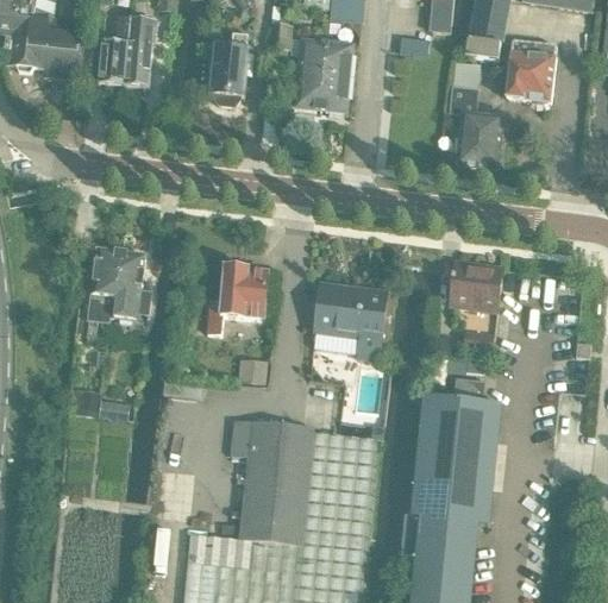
[(0,26),(11,29),(10,41),(6,39),(5,50),(7,50),(6,62),(16,63),(18,70),(30,71),(32,66),(43,67),(44,64),(45,66),(54,66),(55,66),(79,69),(81,69),(81,67),(80,67),(83,36),(82,36),(55,33),(55,36),(50,35),(52,20),(54,18),(52,18),(55,0),(0,0),(0,26)]
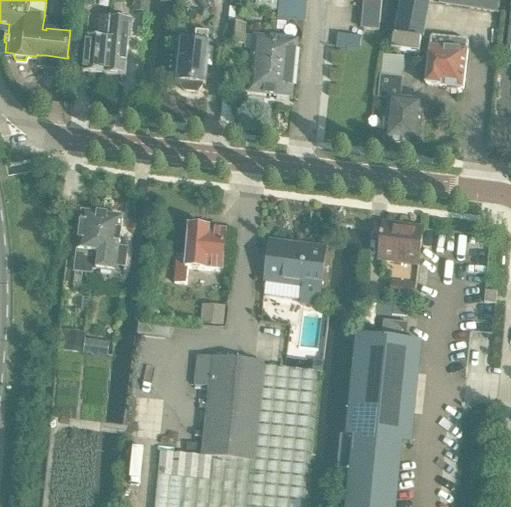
[(146,8),(146,0),(133,0),(132,7),(146,8)]
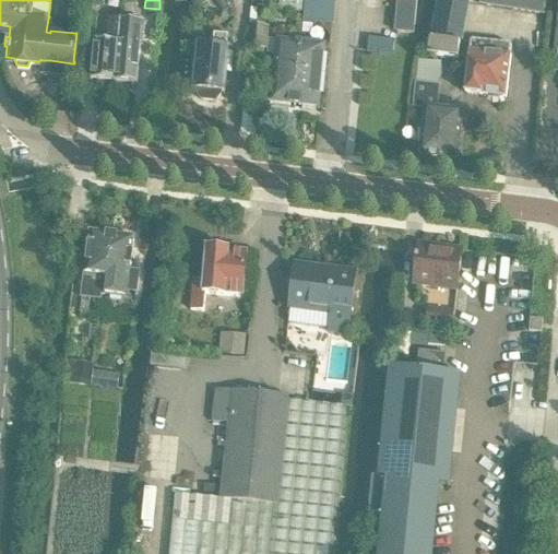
[(277,0),(277,6),(303,8),(301,18),(331,20),(332,0),(277,0)]
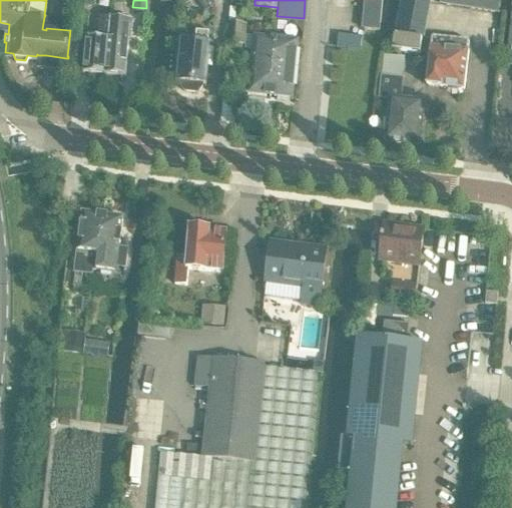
[(363,27),(379,28),(381,0),(365,0),(363,27)]
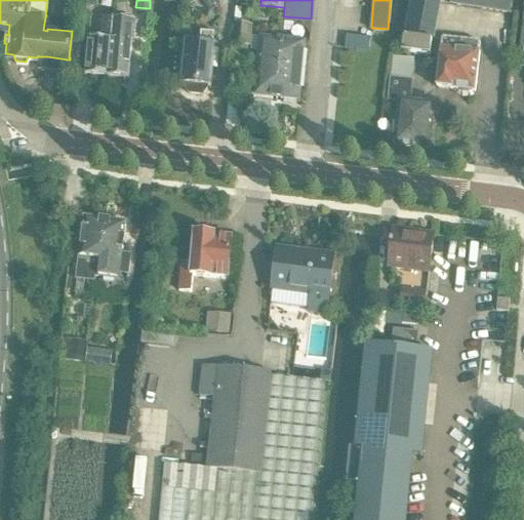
[(407,0),(402,32),(401,48),(429,51),(431,35),(434,36),(439,0),(451,0),(451,1),(509,10),(509,0),(407,0)]
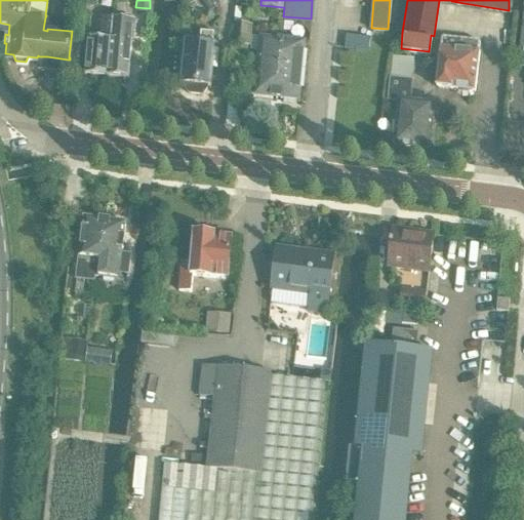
[(112,14),(106,73),(127,74),(130,38),(132,21),(129,21),(130,12),(113,10),(113,15),(112,14)]
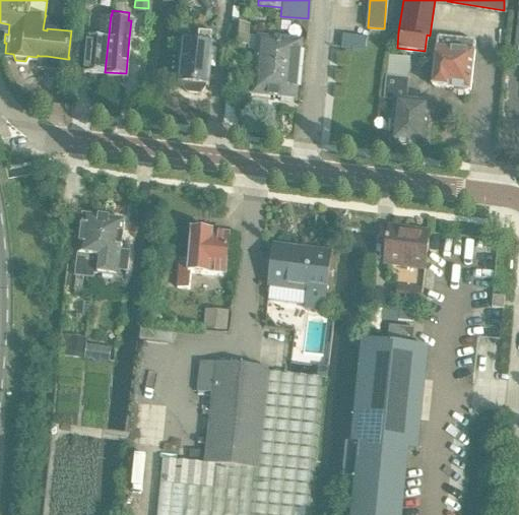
[(86,34),(83,70),(105,72),(111,14),(102,14),(100,35),(86,34)]
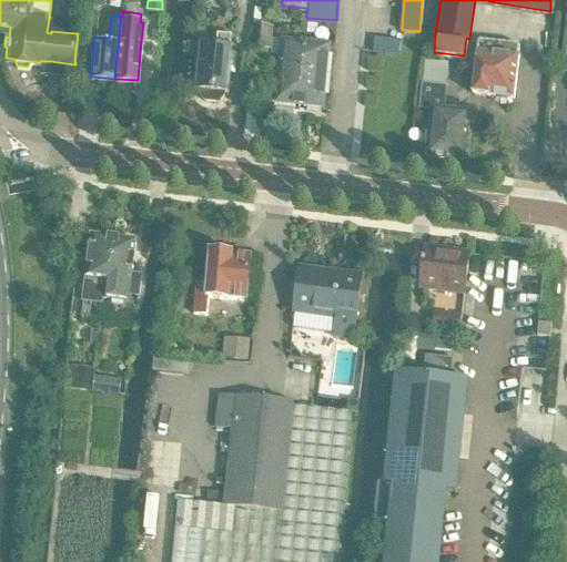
[(272,24),(253,22),(251,43),(271,46),(272,24)]
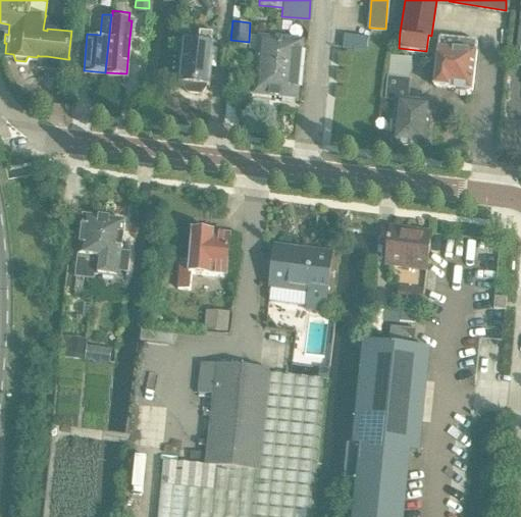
[(180,80),(184,80),(184,83),(187,90),(201,91),(206,84),(206,82),(209,82),(211,42),(210,42),(211,28),(197,28),(197,40),(184,39),(180,80)]
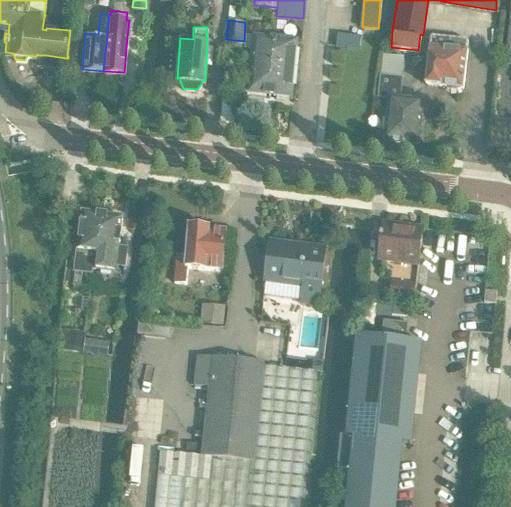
[(336,30),(334,42),(358,45),(359,33),(336,30)]
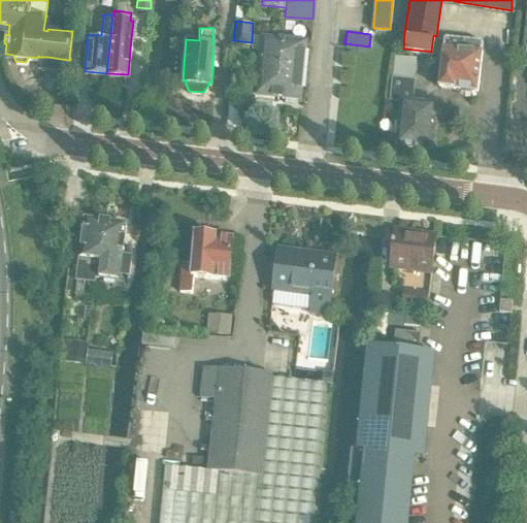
[(272,95),(277,96),(284,36),(260,34),(255,93),(272,95)]
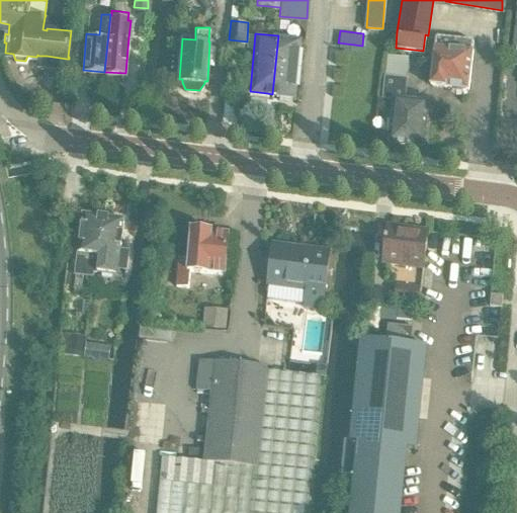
[(462,90),(464,88),(467,88),(471,49),(470,49),(471,38),(434,34),(429,80),(432,84),(451,86),(454,89),(462,90)]
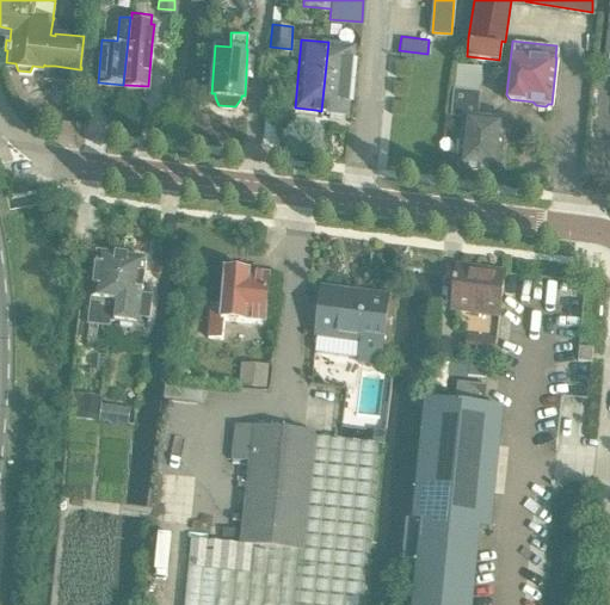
[(328,42),(321,111),(328,111),(328,110),(347,112),(353,43),(328,42)]
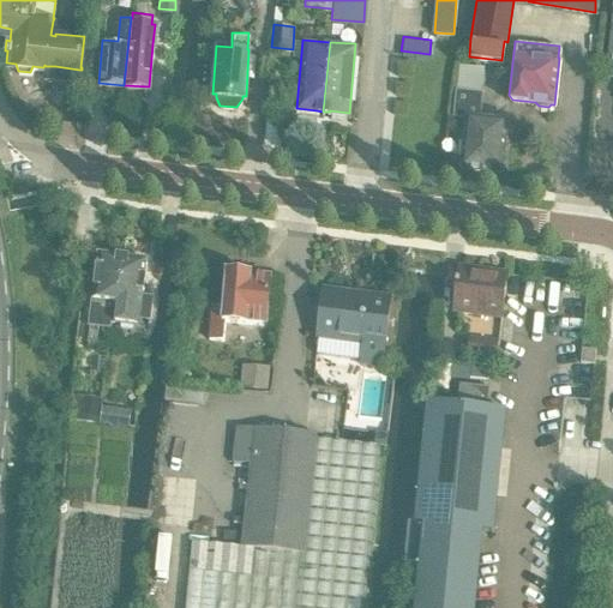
[(462,166),(502,170),(508,118),(480,115),(484,91),(481,90),(484,64),(457,61),(452,112),(468,114),(462,166)]
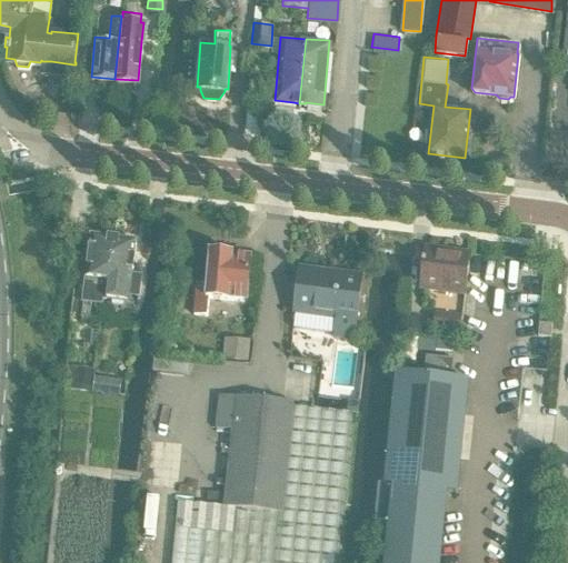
[(89,232),(82,297),(91,298),(93,284),(102,285),(103,277),(108,277),(112,234),(108,233),(89,232)]
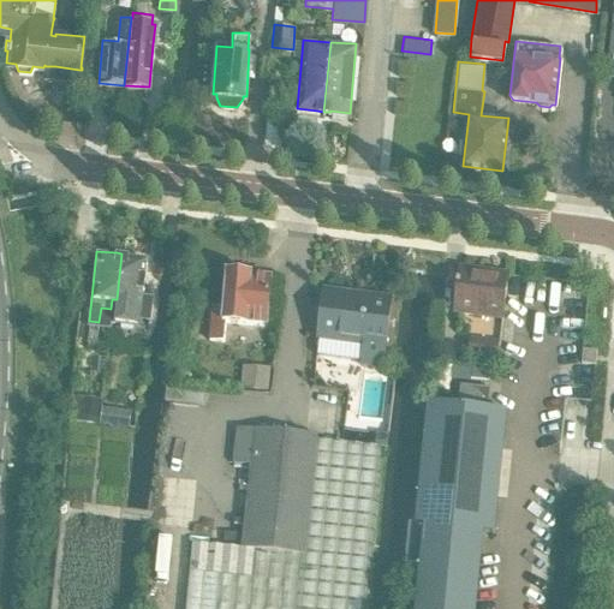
[(101,308),(99,322),(108,323),(109,320),(135,322),(135,317),(148,318),(150,294),(142,293),(147,256),(121,254),(117,299),(112,299),(111,309),(101,308)]
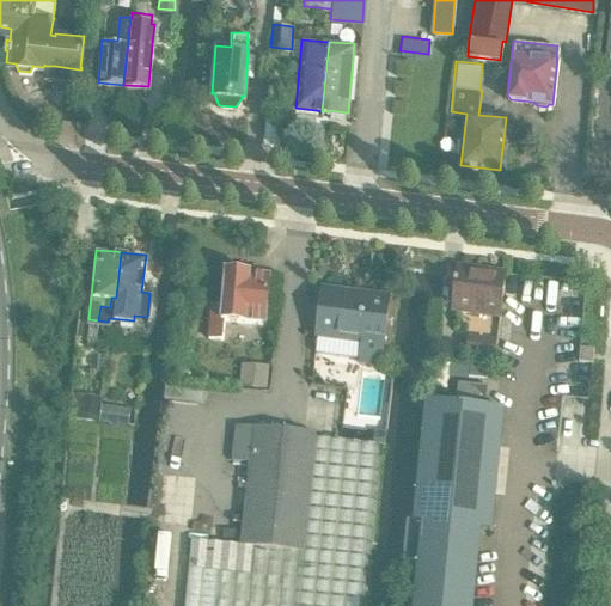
[(221,335),(224,317),(262,320),(267,271),(246,269),(242,264),(233,263),(230,268),(225,268),(221,300),(209,299),(207,334),(221,335)]
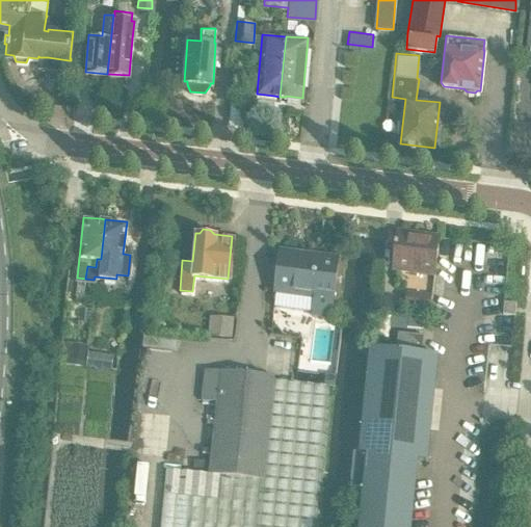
[(392,267),(432,272),(437,236),(436,236),(435,238),(418,236),(418,233),(396,230),(392,267)]
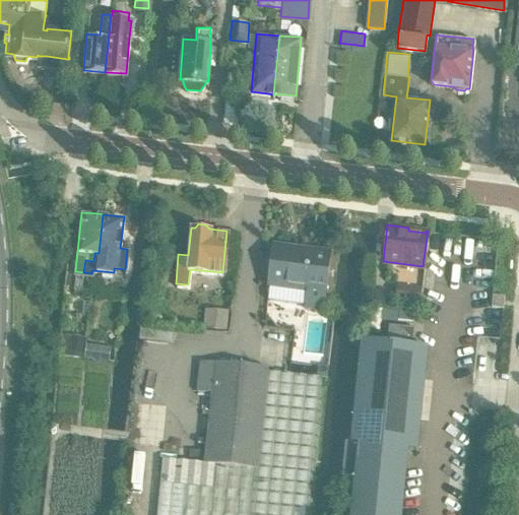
[(272,246),(267,282),(270,283),(268,297),(306,302),(305,306),(322,308),(323,304),(324,290),(329,252),(272,246)]
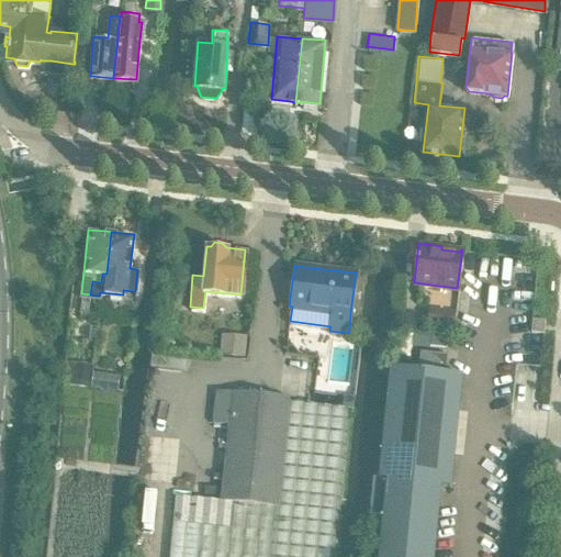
[(429,305),(427,321),(453,324),(456,309),(429,305)]
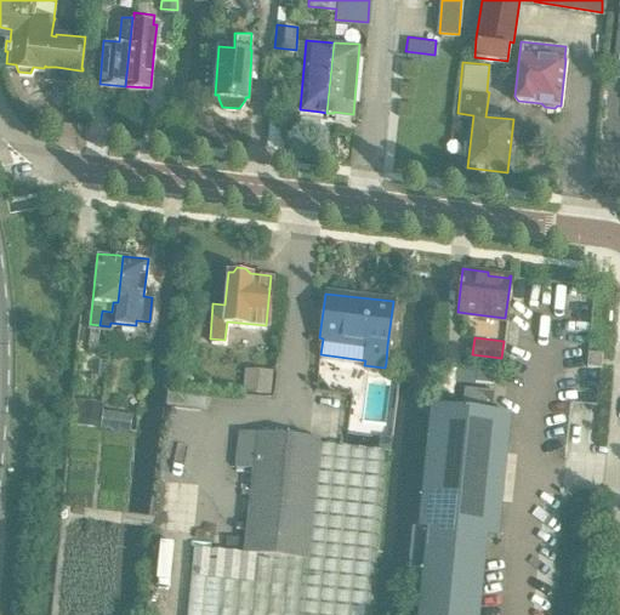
[(587,348),(586,363),(599,364),(601,364),(601,360),(601,354),(602,349),(587,348)]
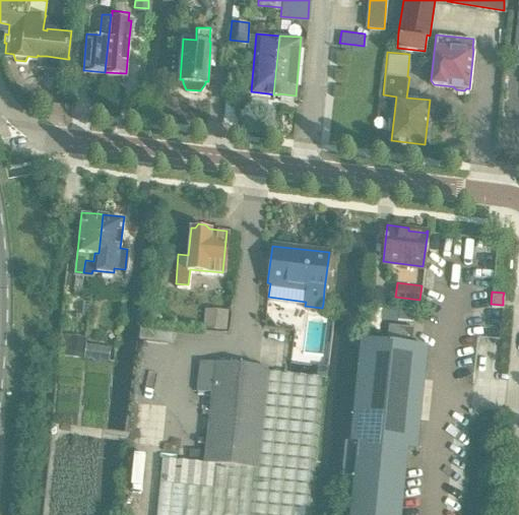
[(215,308),(213,327),(225,328),(228,309),(215,308)]
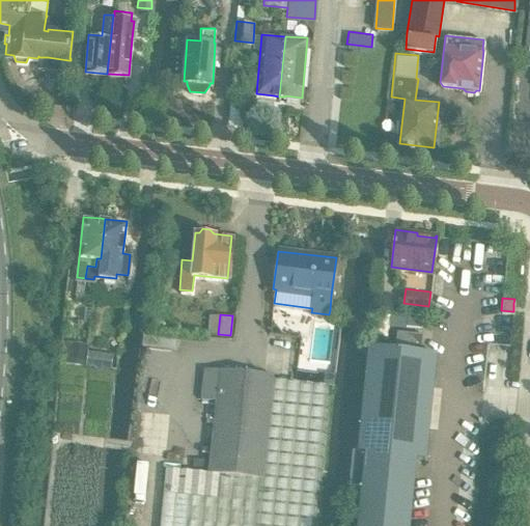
[(352,448),(349,483),(352,483),(354,485),(365,486),(369,451),(414,455),(425,457),(436,352),(419,350),(420,344),(422,332),(417,331),(396,329),(395,342),(394,348),(377,345),(370,344),(368,344),(358,449),(356,449),(352,448)]
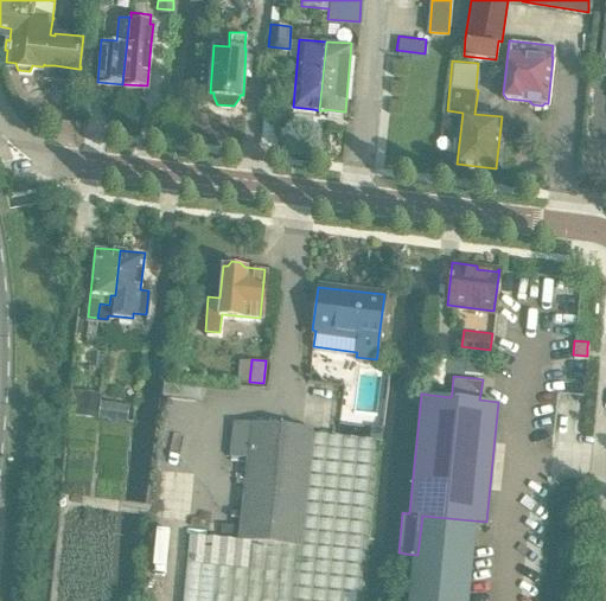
[(81,388),(78,413),(96,414),(99,390),(81,388)]
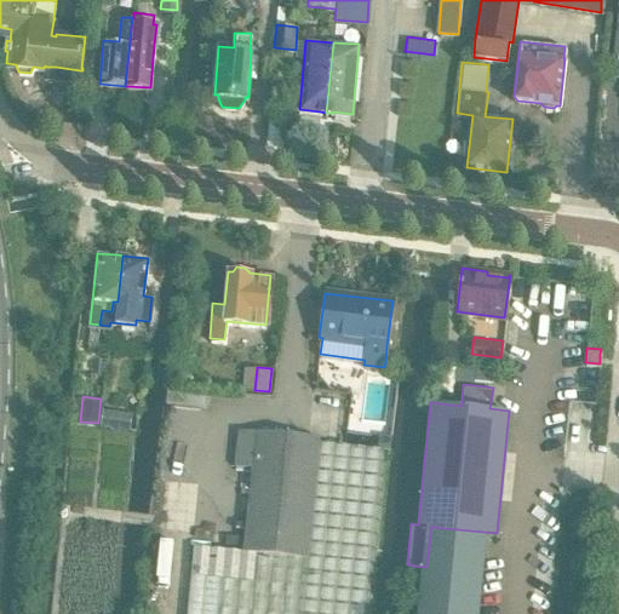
[(103,407),(101,422),(129,425),(130,412),(103,407)]
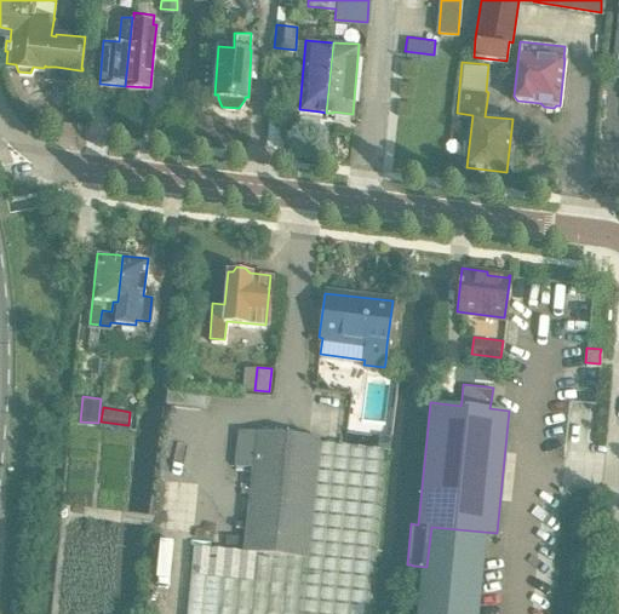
[(252,465),(246,549),(308,555),(319,440),(319,435),(238,426),(234,464),(252,465)]
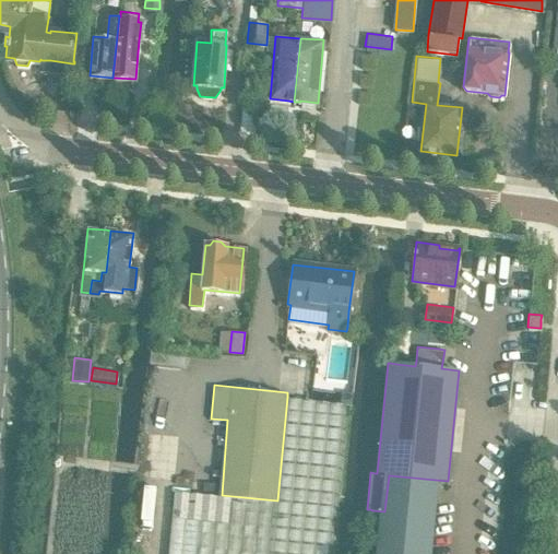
[(328,553),(343,402),(349,403),(352,390),(341,389),(340,401),(287,397),(277,501),(222,495),(175,491),(168,553),(328,553)]
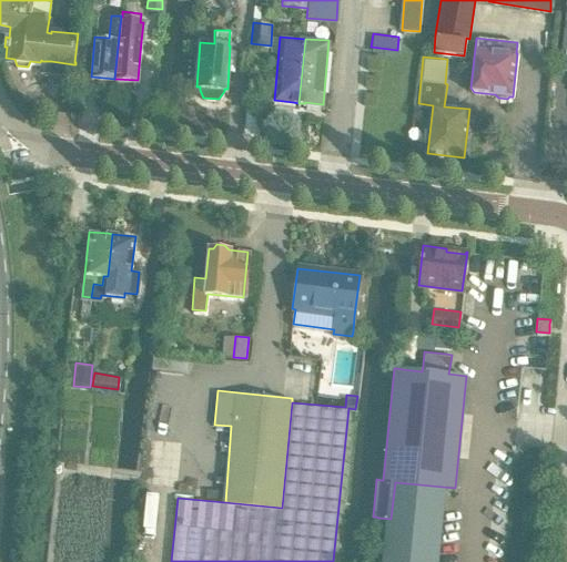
[(390,530),(386,561),(434,561),(443,487),(395,482),(391,519),(390,530)]
